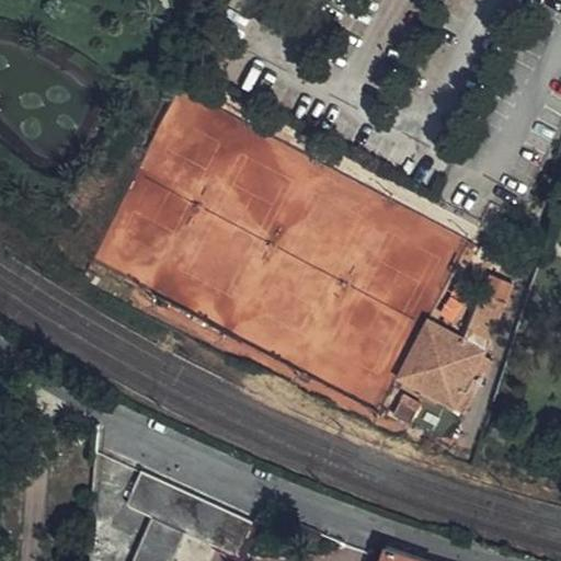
[(465,333),(437,320),(409,377),(457,404),(488,344),(508,296),(484,286),(465,333)]
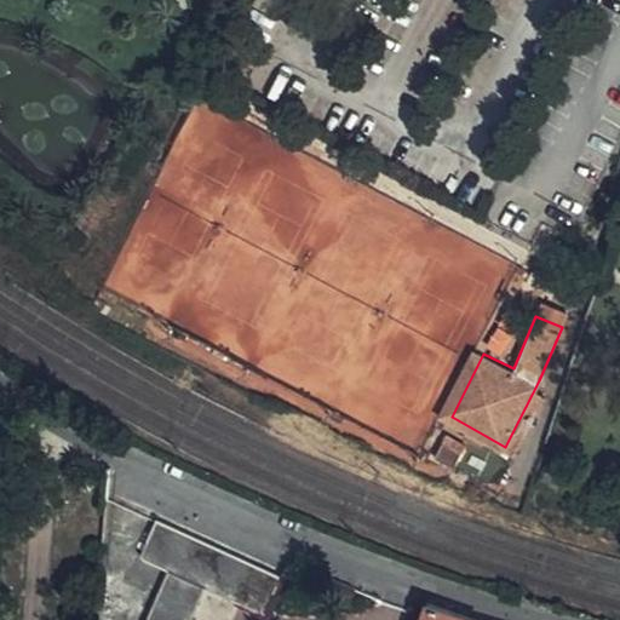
[(452,417),(483,354),(472,348),(440,412),(452,417)]
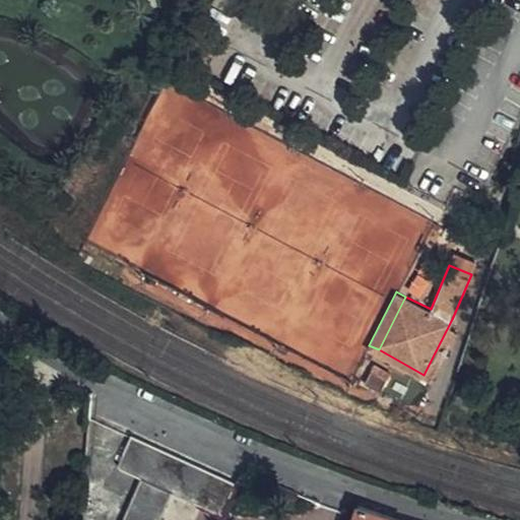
[(461,324),(452,319),(424,375),(433,379),(461,324)]
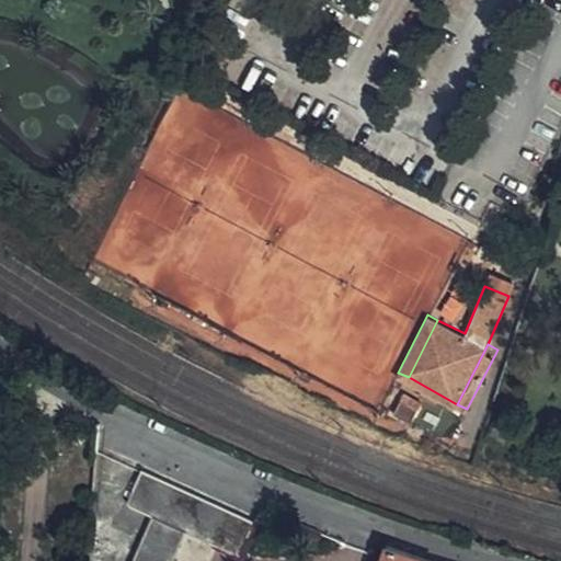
[(413,419),(423,397),(413,392),(410,398),(403,395),(396,411),(413,419)]
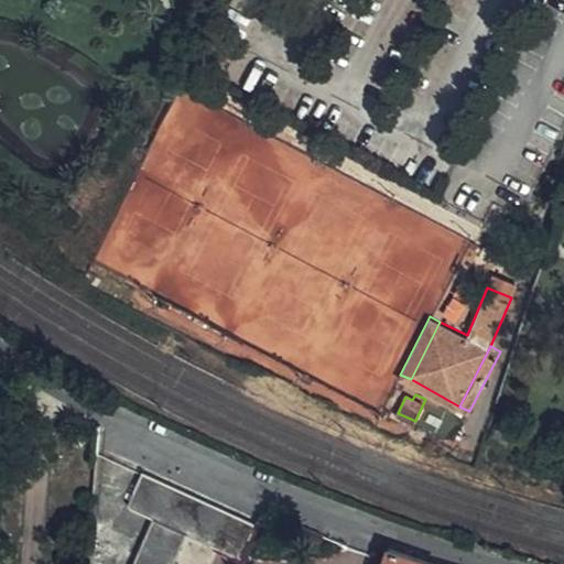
[(257,522),(143,472),(129,502),(154,514),(132,563),(172,563),(187,530),(242,554),(257,522)]
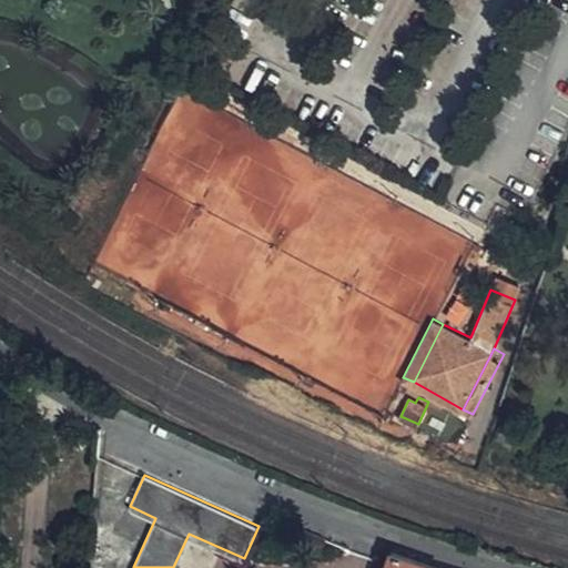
[(440,567),(393,550),(386,567),(440,567)]
